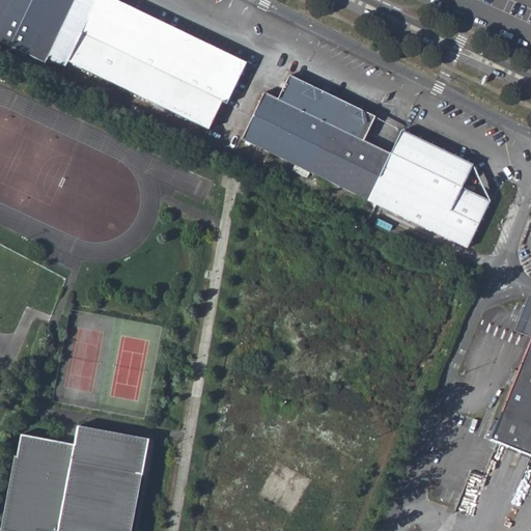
[(50,59),(64,66),(66,63),(96,0),(0,0),(0,42),(47,64),(50,59)]
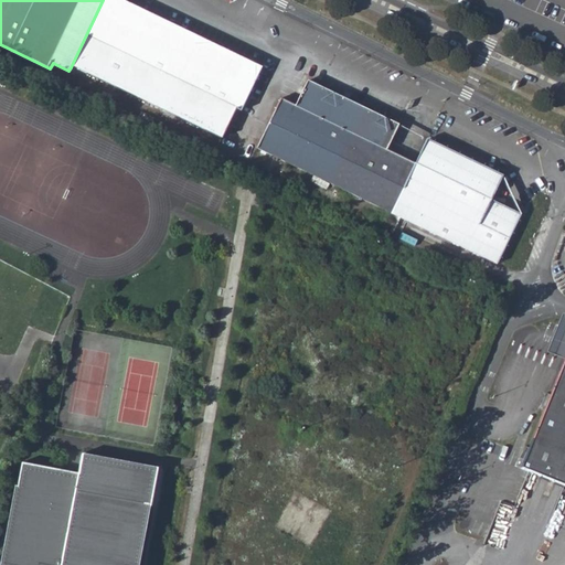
[(236,56),(121,0),(103,0),(71,67),(221,139),(256,65),(236,56)]
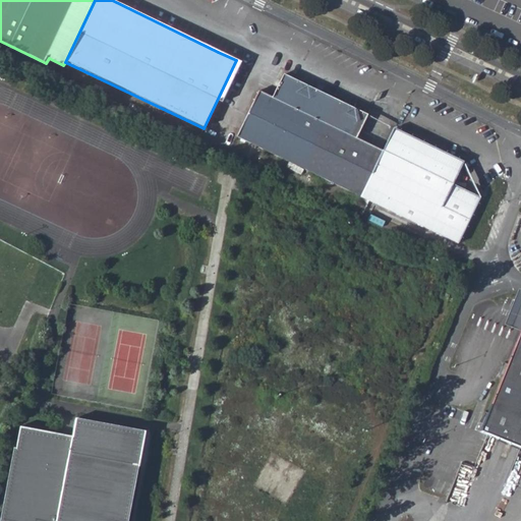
[(236,137),(267,153),(280,159),(360,197),(382,151),(356,138),(366,116),(283,75),(272,97),(258,91),(236,137)]
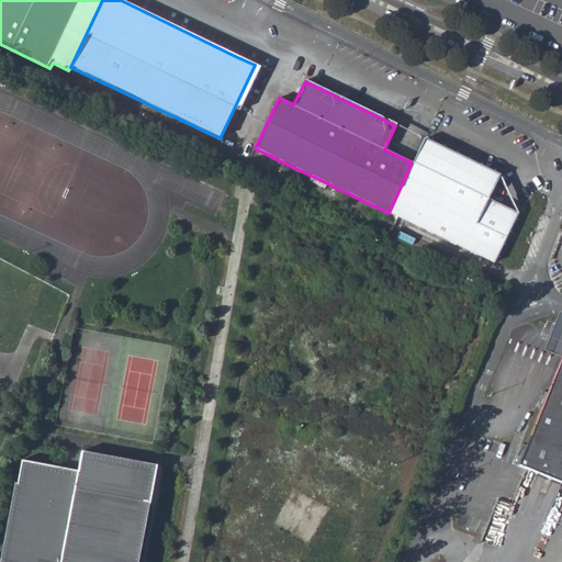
[(501,176),(423,138),(412,163),(389,213),(407,222),(494,263),(512,228),(518,214),(489,200),(501,176)]
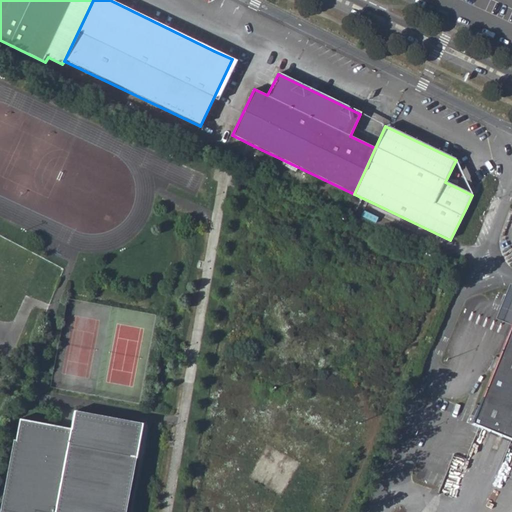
[(258,160),(270,166),(275,156),(262,150),(258,160)]
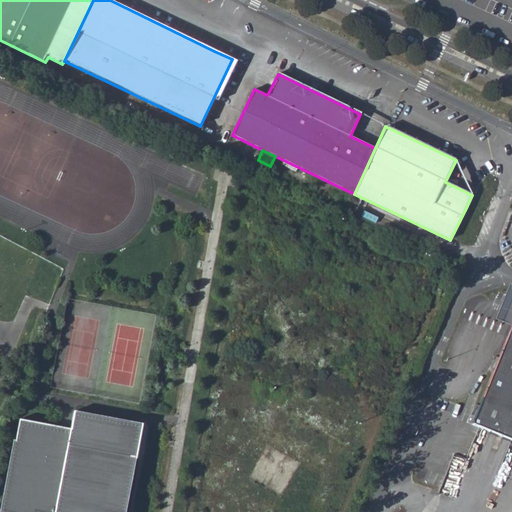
[(349,205),(366,213),(371,202),(354,194),(349,205)]
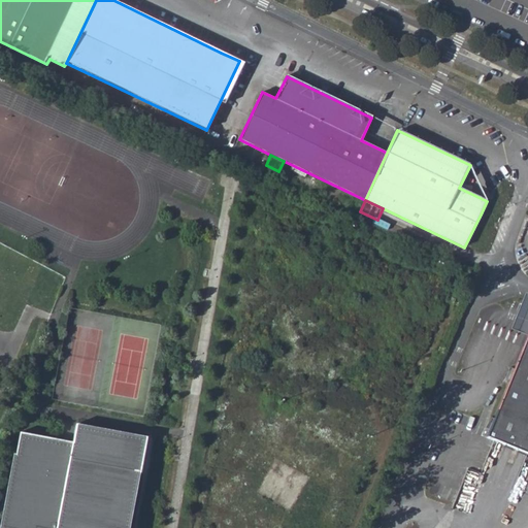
[(527,336),(527,294),(526,294),(512,330),(527,336)]
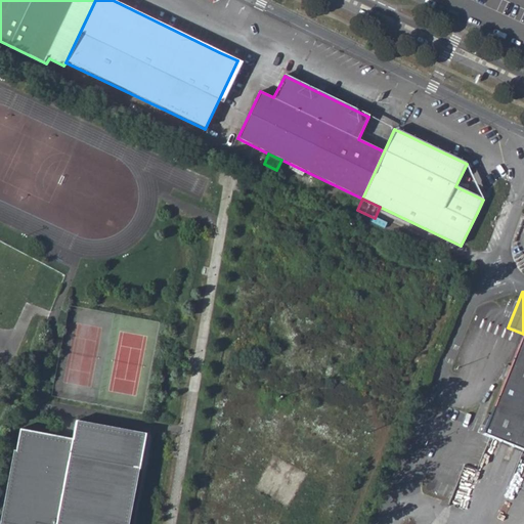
[(523,523),(523,338),(484,436),(523,451),(523,523)]
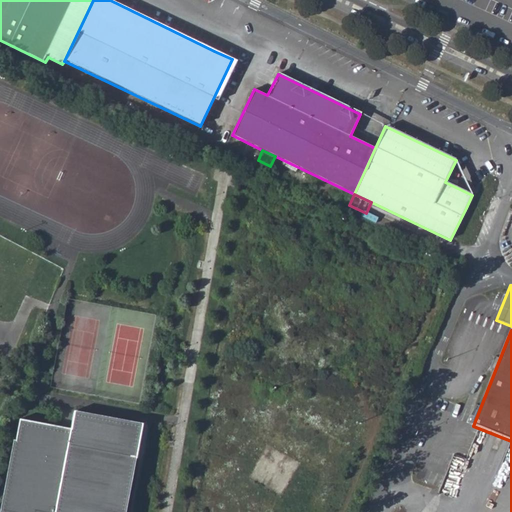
[(70,429),(19,419),(1,511),(120,511),(131,457),(138,459),(144,426),(74,412),(70,429)]
